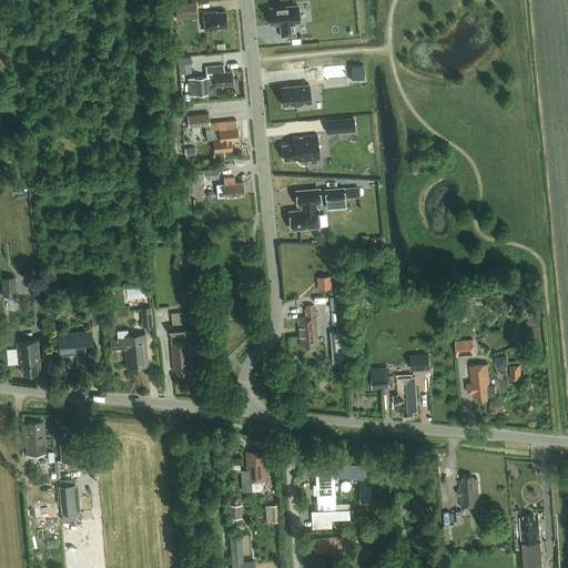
[(198,16),(196,1),(182,2),(183,18),(198,16)]
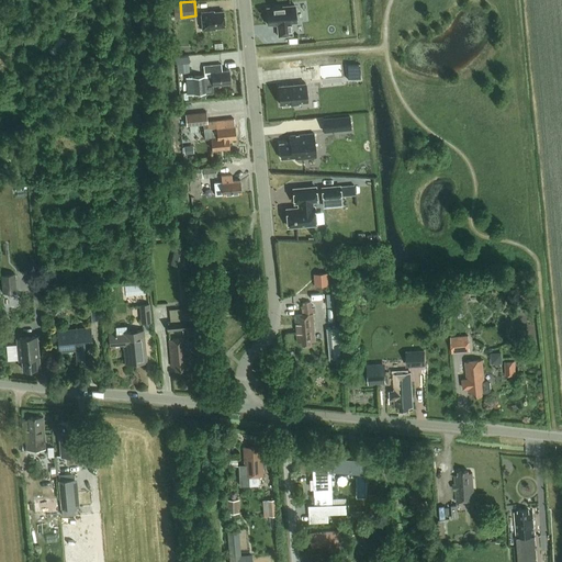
[(296,22),(295,4),(267,8),(268,25),(277,24),(279,36),(292,34),(291,23),(296,22)]
